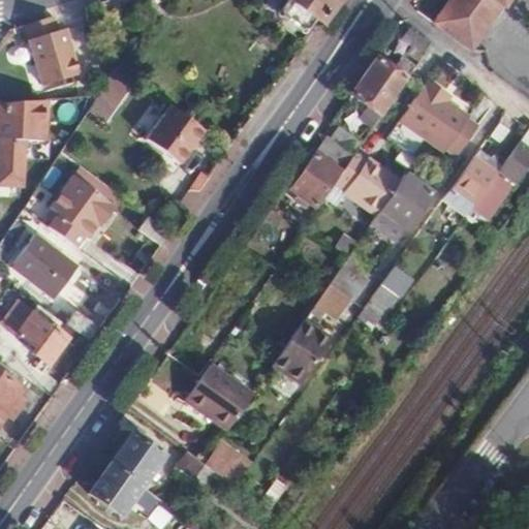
[(315,20),(320,23),(336,0),(286,0),(287,1),(279,11),(279,19),(301,33),(307,32),(315,20)]
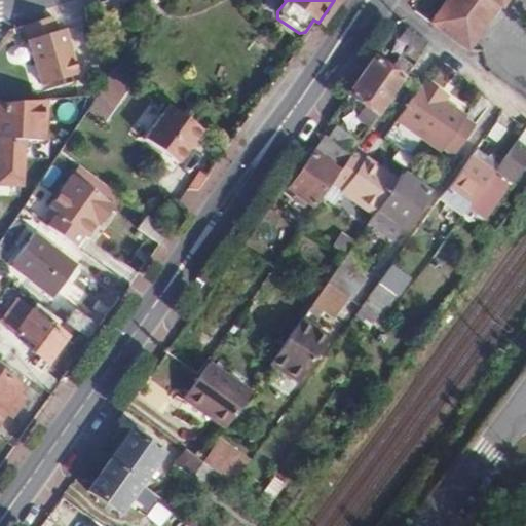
[(446,0),(429,23),(466,49),(500,0),(446,0)]
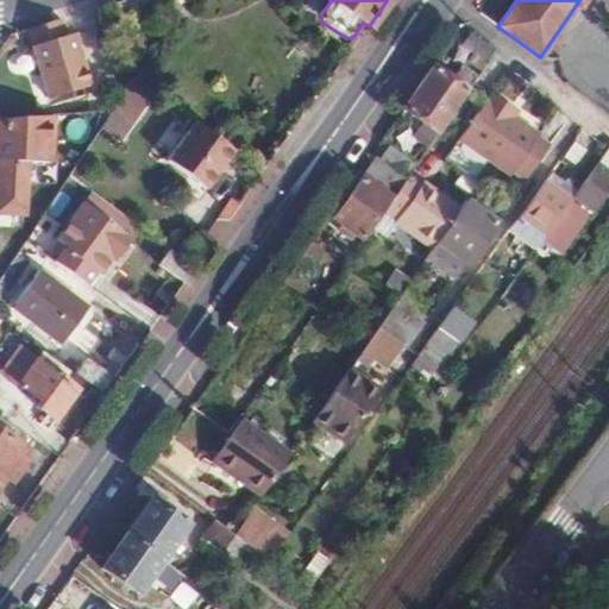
[(56,19),(22,30),(43,99),(83,87),(68,35),(61,36),(56,19)]
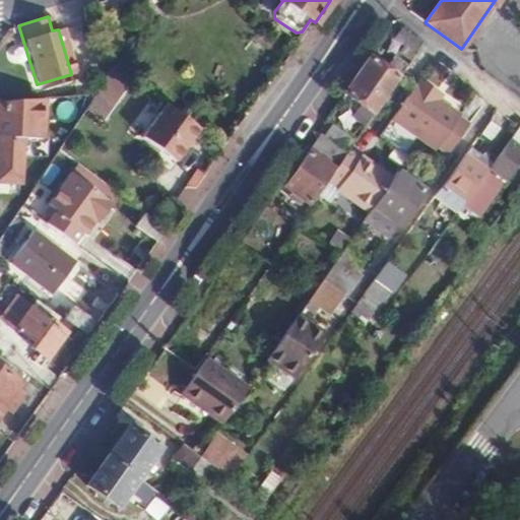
[(411,59),(418,49),(423,42),(403,27),(392,45),(411,59)]
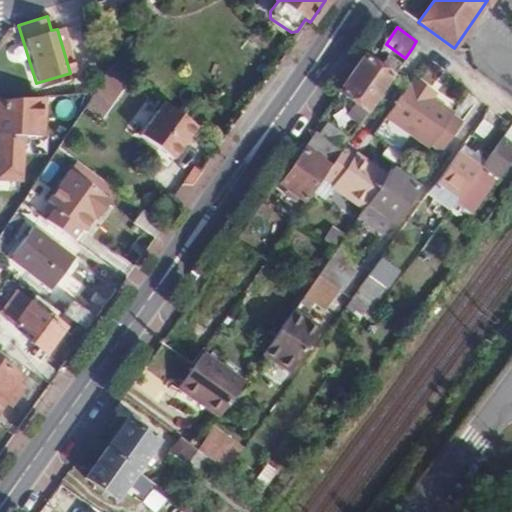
[(113,65),(118,69),(129,55),(123,51),(118,58),(113,65)]
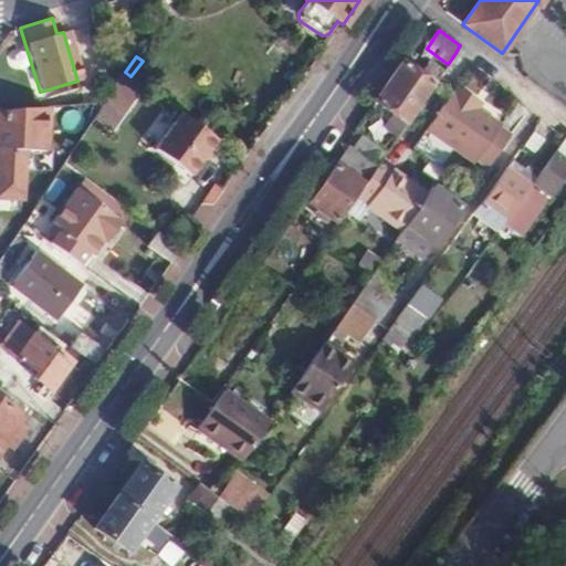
[(419,74),(405,64),(389,85),(417,105),(437,75),(439,76),(442,72),(429,62),(419,74)]
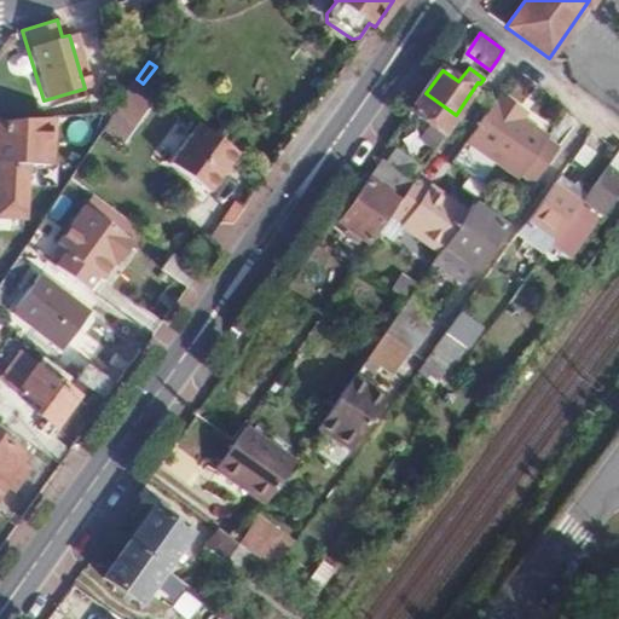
[(143,84),(137,79),(128,92),(125,97),(115,113),(132,126),(149,105),(137,97),(145,86),(143,84)]
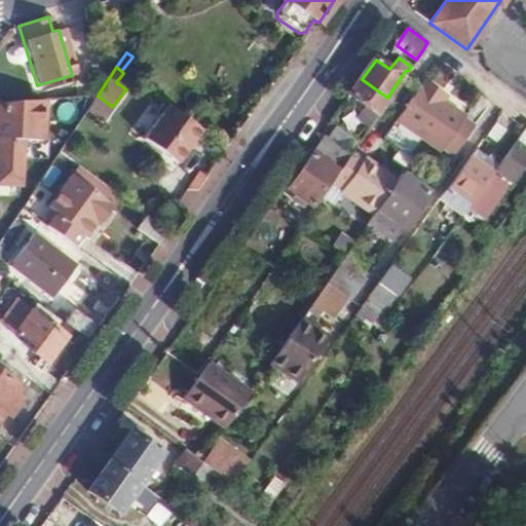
[(426,76),(398,117),(445,151),(446,148),(457,155),(479,124),(468,117),(471,115),(447,99),(443,95),(445,89),(426,76)]
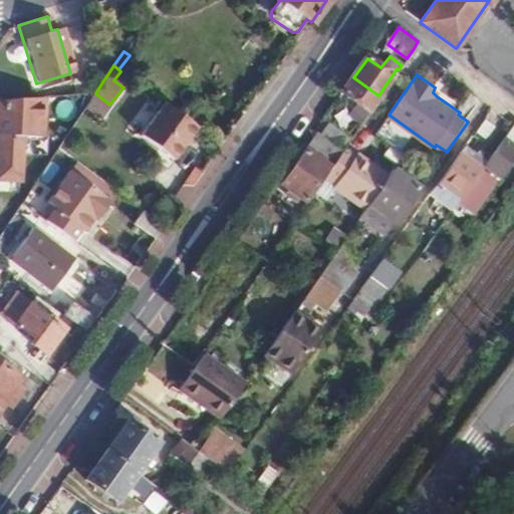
[(353,77),(341,94),(356,106),(350,114),(355,118),(349,126),(355,131),(378,95),(353,77)]
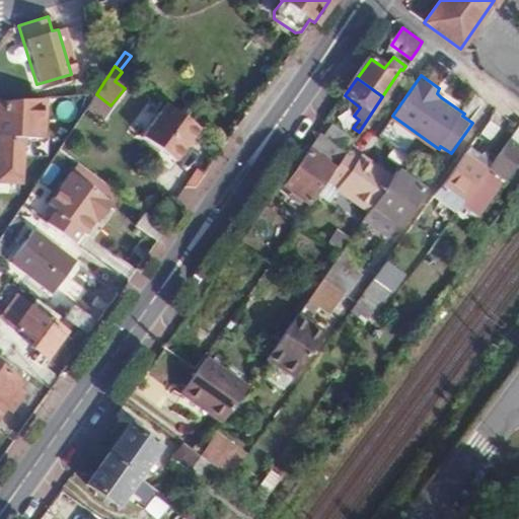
[(45,102),(45,98),(12,101),(0,101),(0,181),(19,182),(22,143),(17,144),(17,126),(38,124),(39,102),(45,102)]
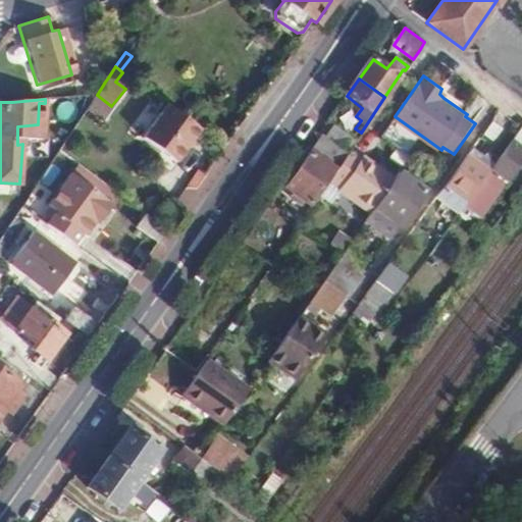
[(43,137),(45,103),(39,103),(38,124),(17,126),(17,145),(22,144),(22,139),(39,139),(39,137),(43,137)]
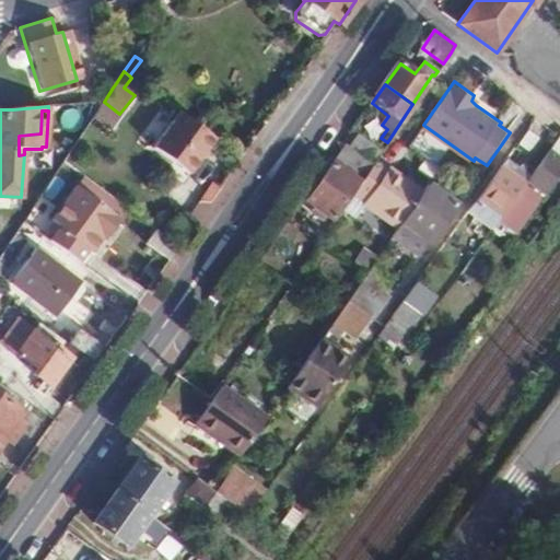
[(216,141),(179,114),(153,149),(189,176),(216,141)]
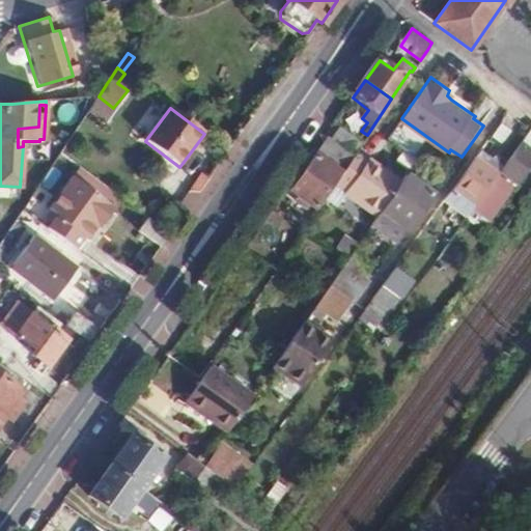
[(340,129),(332,140),(353,156),(357,150),(361,144),(340,129)]
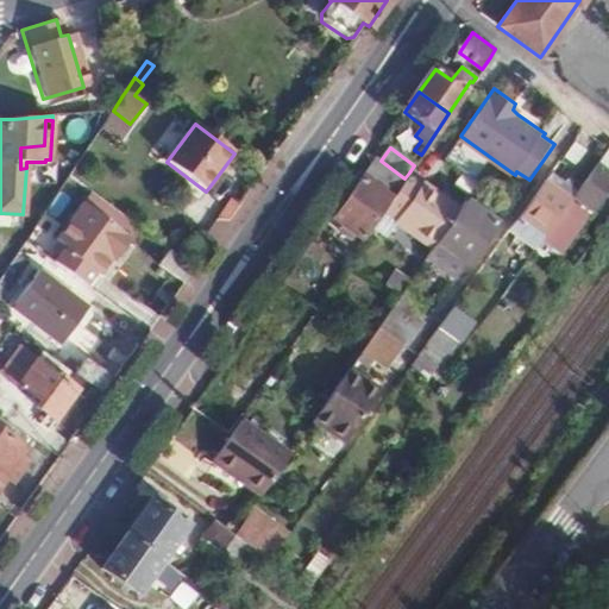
[(608,189),(608,161),(604,157),(589,179),(576,195),(559,218),(545,238),(562,250),(581,224),(578,221),(586,209),(592,212),(608,189)]
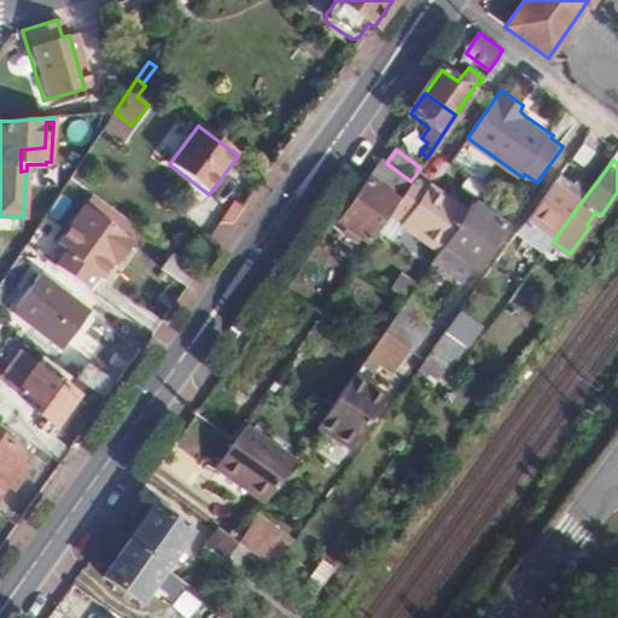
[(386,163),(384,162),(340,221),(369,243),(390,213),(410,181),(386,163)]
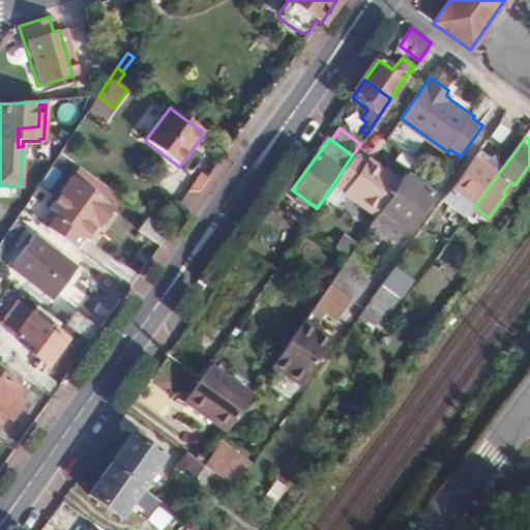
[(444,202),(467,217),(474,207),(487,189),(501,170),(479,153),(444,202)]
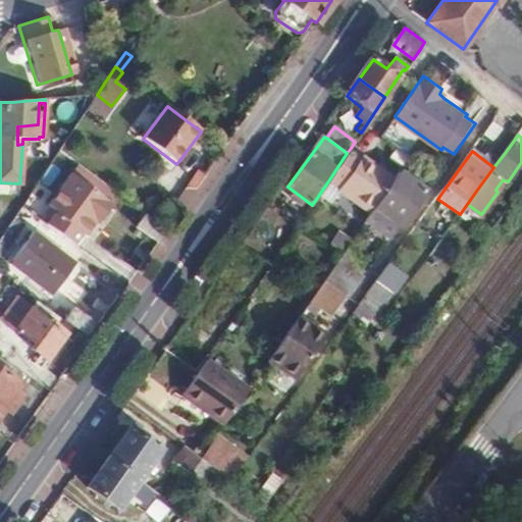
[(350,152),(330,180),(343,190),(341,193),(373,214),(398,179),(366,157),(364,161),(350,152)]
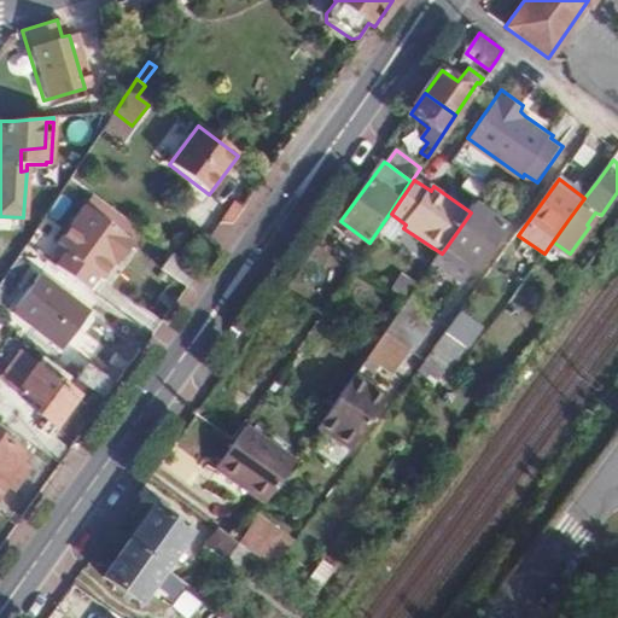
[(141,229),(104,202),(94,216),(132,243),(141,229)]
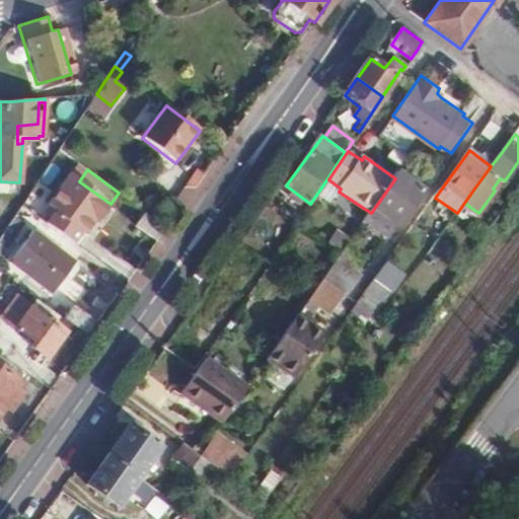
[(426,189),(400,170),(395,178),(371,213),(367,218),(392,236),(426,189)]
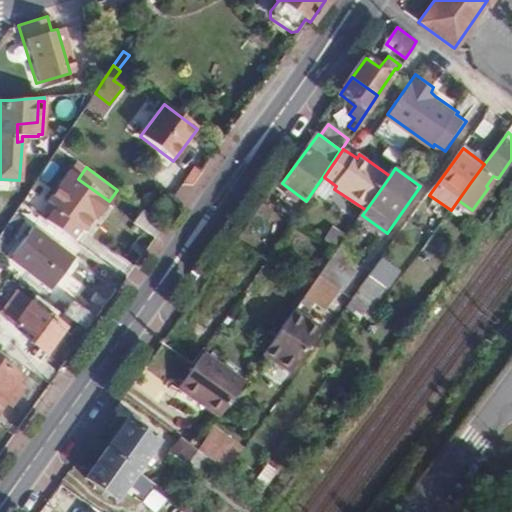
[(56,209),(48,221),(74,241),(81,231),(84,232),(85,231),(95,218),(98,220),(111,202),(109,201),(78,179),(57,207),(56,209)]
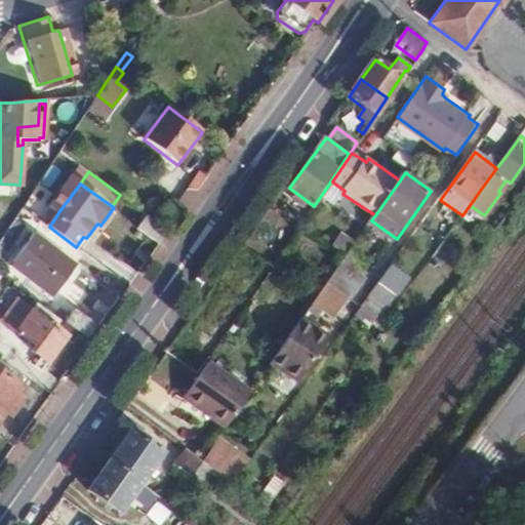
[(170,229),(183,211),(169,202),(158,218),(170,229)]
